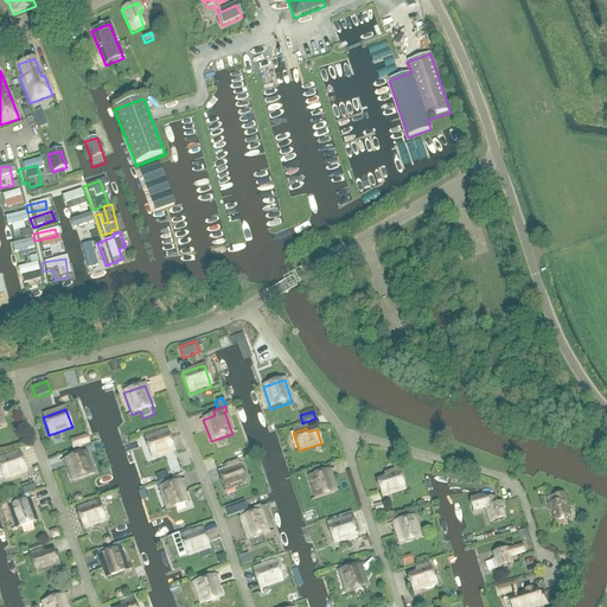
[(168,436),(160,440),(157,430),(142,435),(151,459),(174,451),(168,436)]
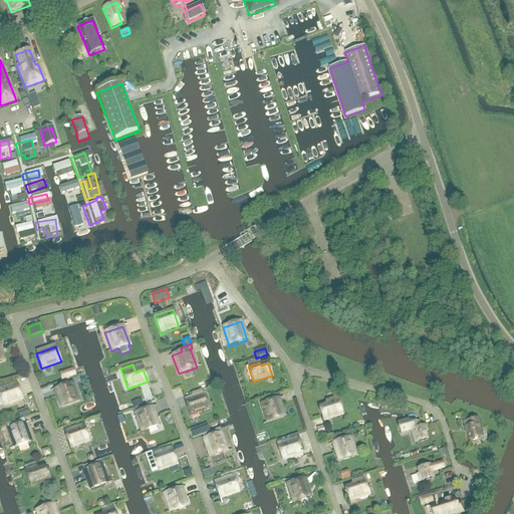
[(59,375),(61,381),(76,376),(74,370),(59,375)]
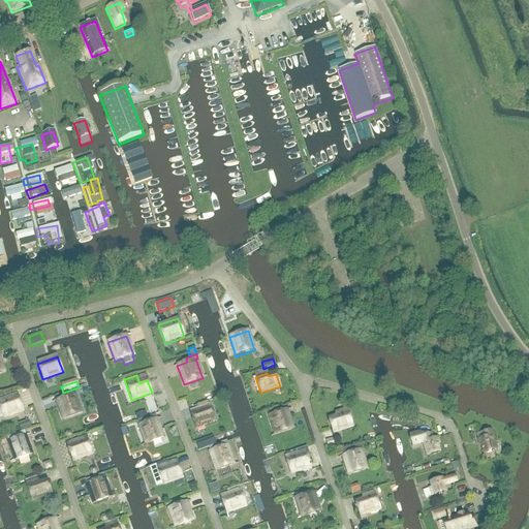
[(0,408),(4,419),(23,413),(17,394),(0,400),(0,408)]
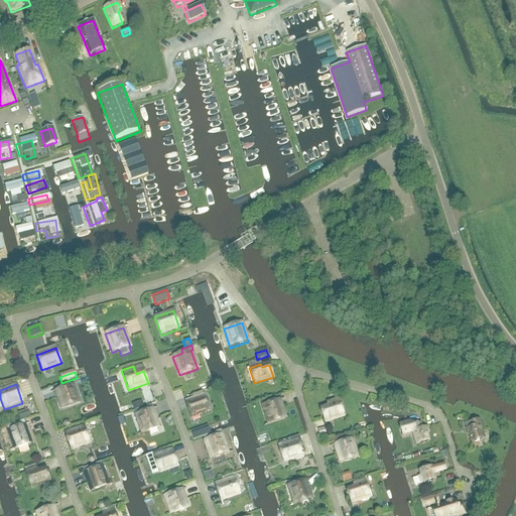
[(73,385),(54,391),(60,410),(80,403),(73,385)]
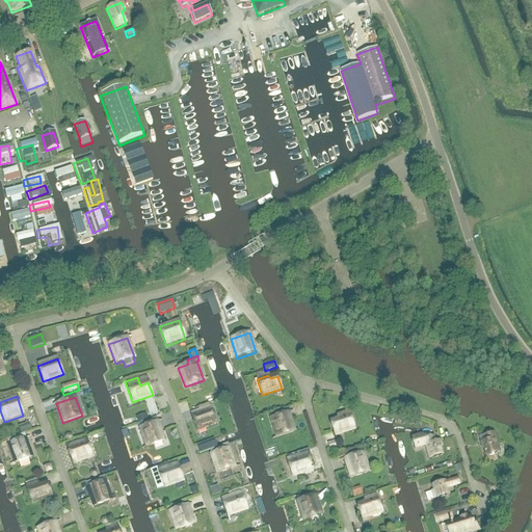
[(174,403),(176,411),(185,410),(183,401),(174,403)]
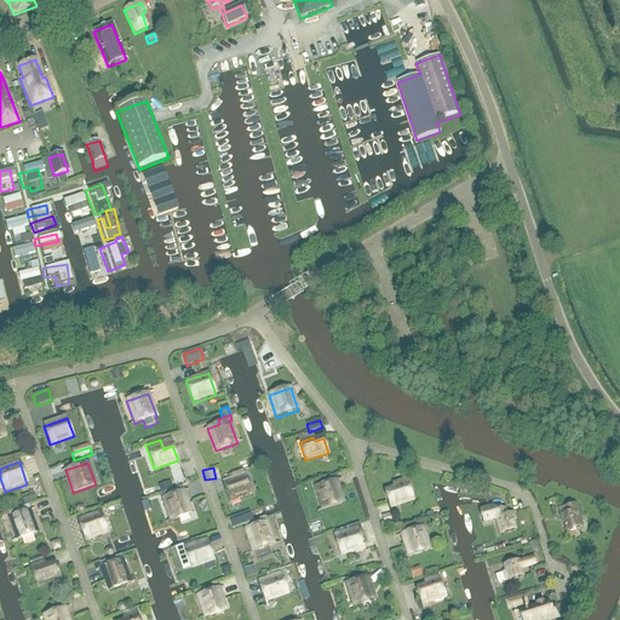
[(230,504),(253,497),(245,474),(222,482),(230,504)]
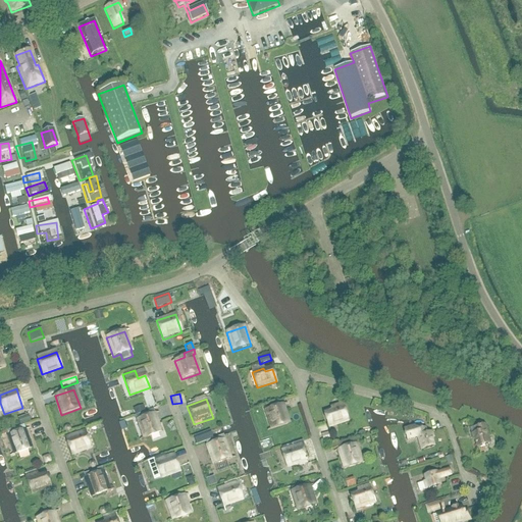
[(283,405),(264,411),(270,430),(290,424),(283,405)]
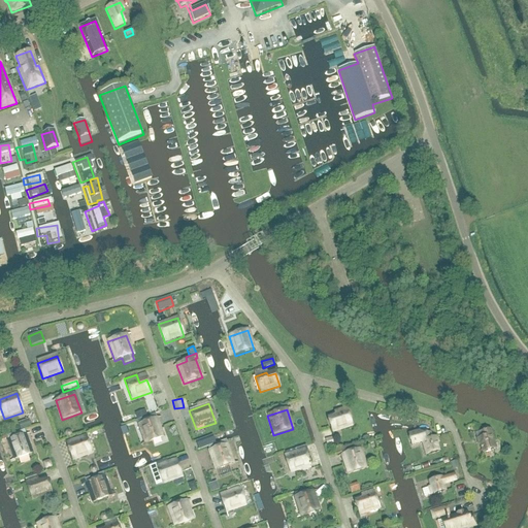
[(332,432),(352,426),(347,409),(334,414),(336,418),(328,420),(332,432)]
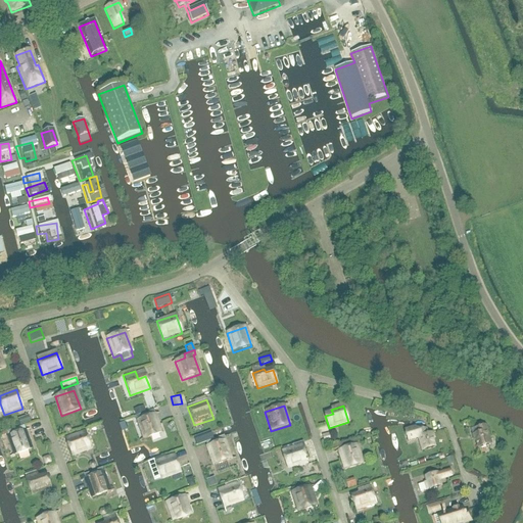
[(135,417),(143,439),(161,432),(153,411),(135,417)]
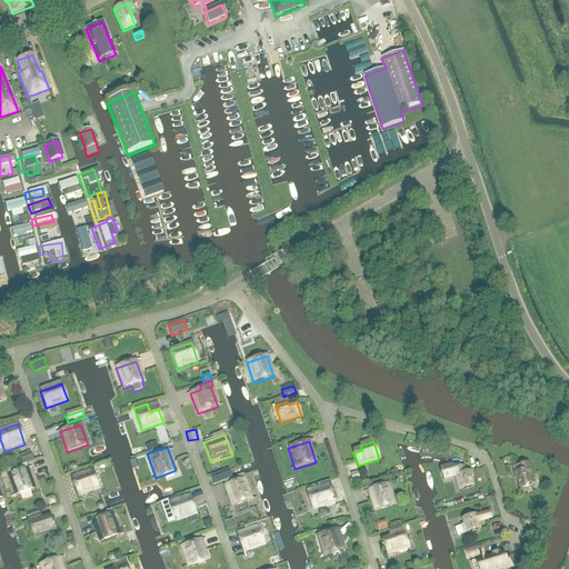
[(30,452),(19,457),(22,463),(33,459),(30,452)]
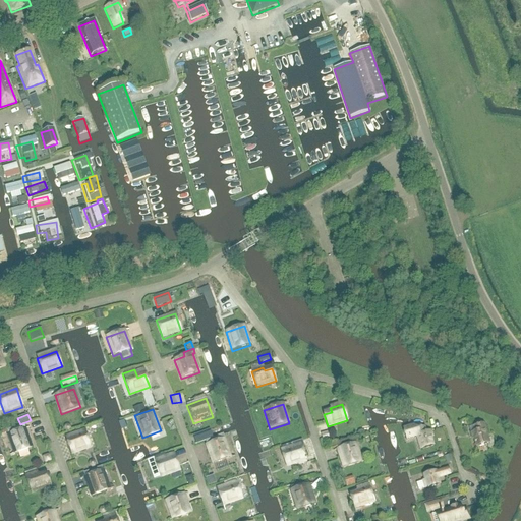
[(25,422),(30,436),(41,432),(37,419),(25,422)]
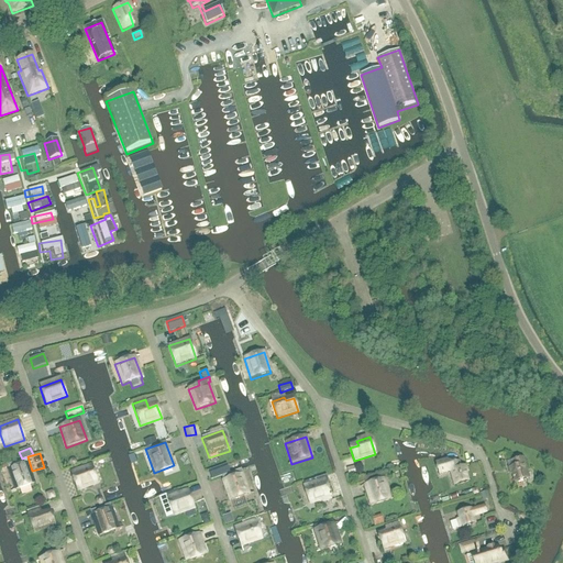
[(7,465),(8,471),(14,492),(34,484),(28,464),(25,459),(7,465)]
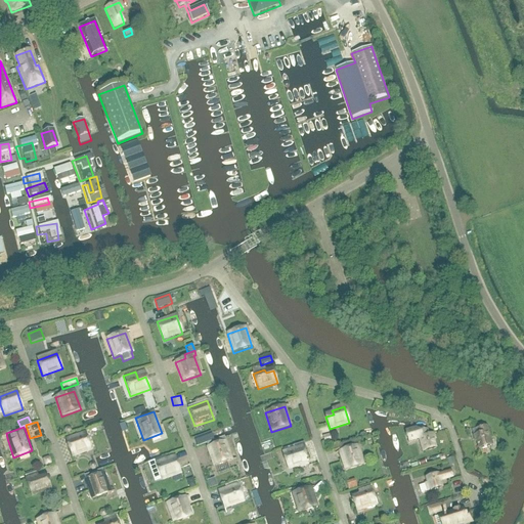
[(492,446),(486,427),(476,430),(477,435),(473,437),(474,442),(476,442),(478,450),(492,446)]
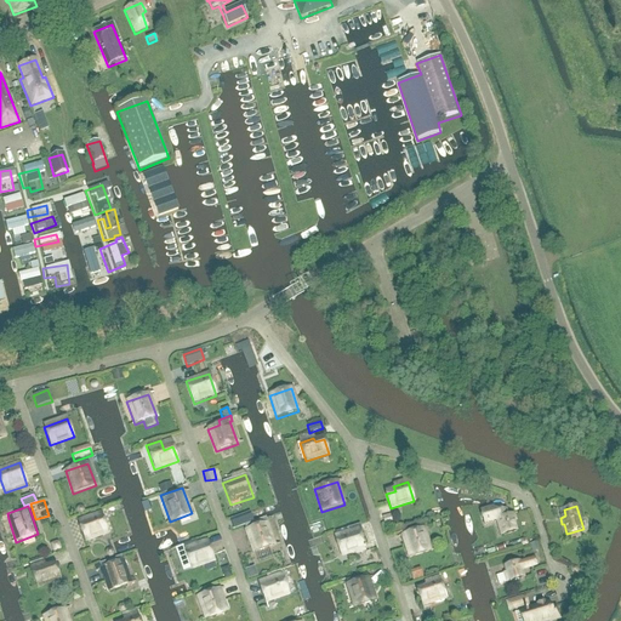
[(505,511),(503,511),(502,508),(495,510),(493,507),(479,510),(484,525),(496,522),(501,537),(517,533),(513,523),(516,522),(513,514),(507,517),(505,511)]
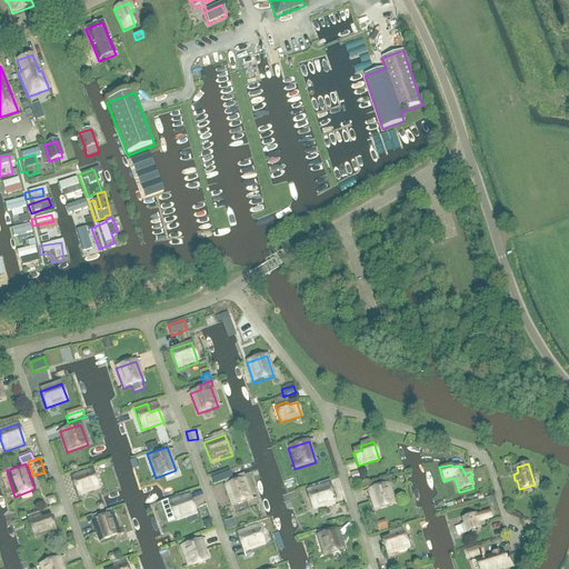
[(71,479),(72,483),(78,496),(99,489),(91,468),(78,472),(80,477),(71,479)]
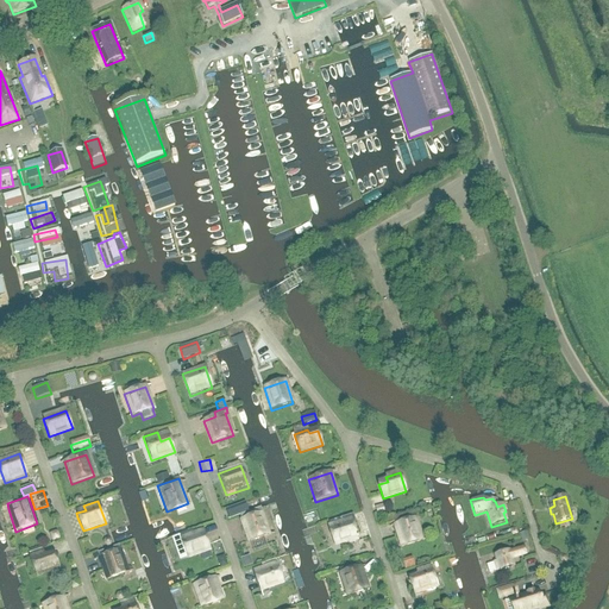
[(262,514),(240,521),(248,544),(270,535),(262,514)]
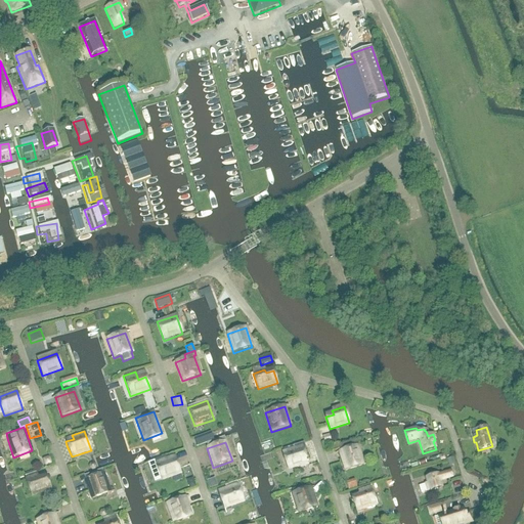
[(357,446),(339,452),(345,472),(363,466),(357,446)]
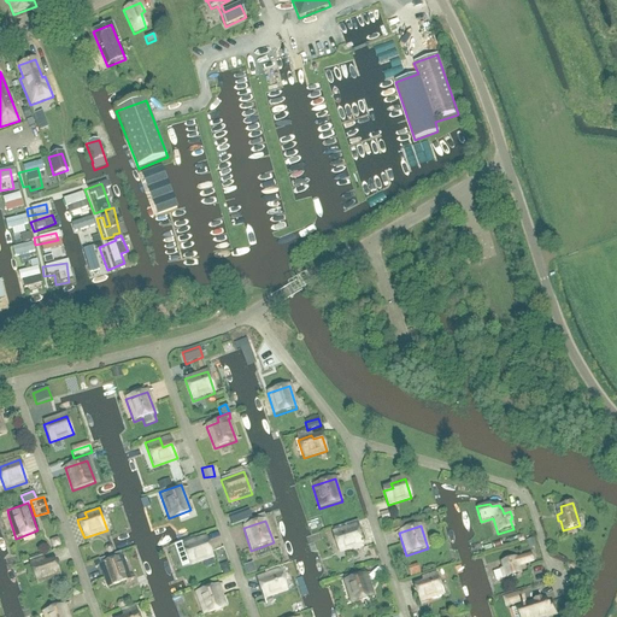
[(362,546),(357,532),(347,534),(346,530),(333,534),(338,553),(362,546)]
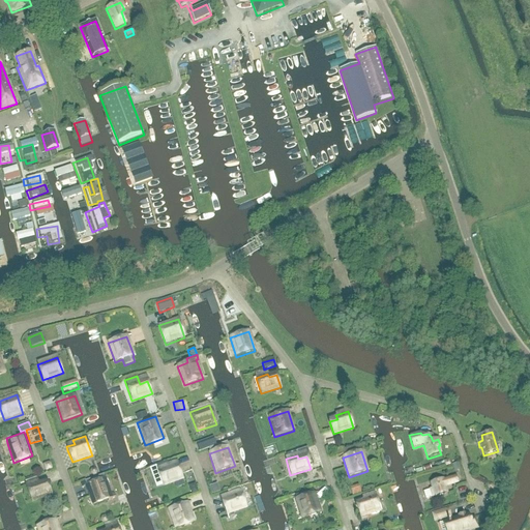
[(178,466),(170,469),(168,462),(155,466),(163,486),(182,478),(178,466)]
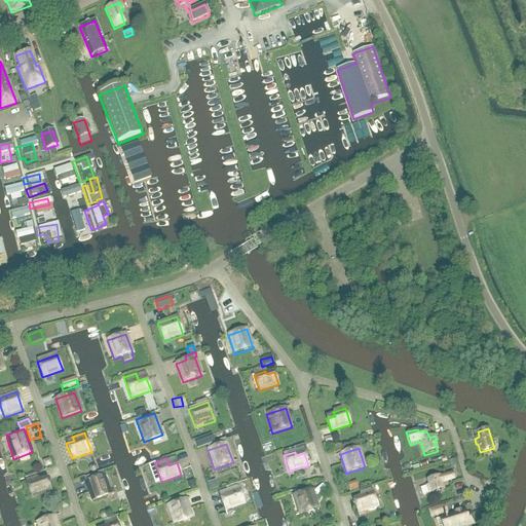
[(83,479),(92,501),(111,495),(102,472),(83,479)]
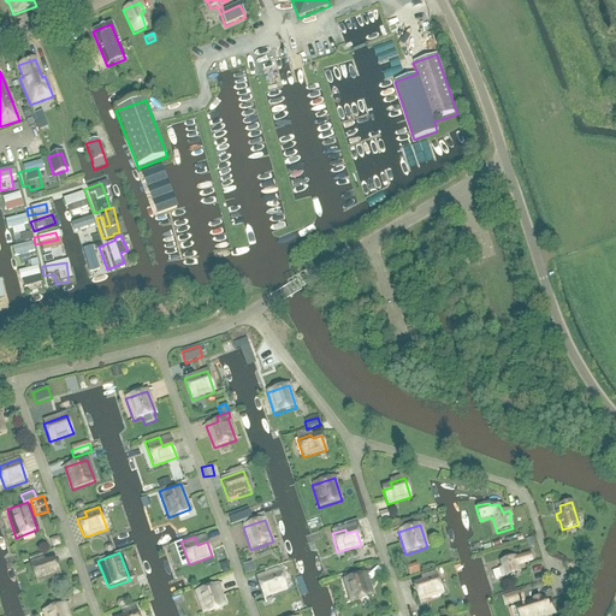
[(529,555),(514,560),(513,558),(499,562),(505,579),(519,574),(516,567),(532,562),(529,555)]
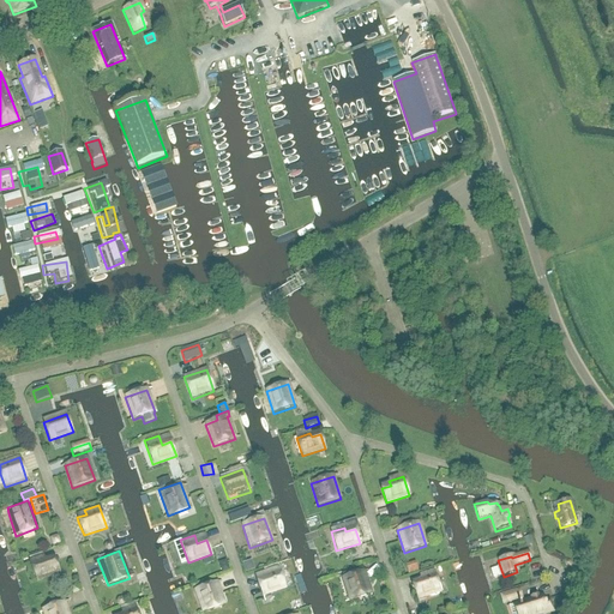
[(54,559),(46,563),(42,554),(29,559),(37,582),(60,573),(54,559)]
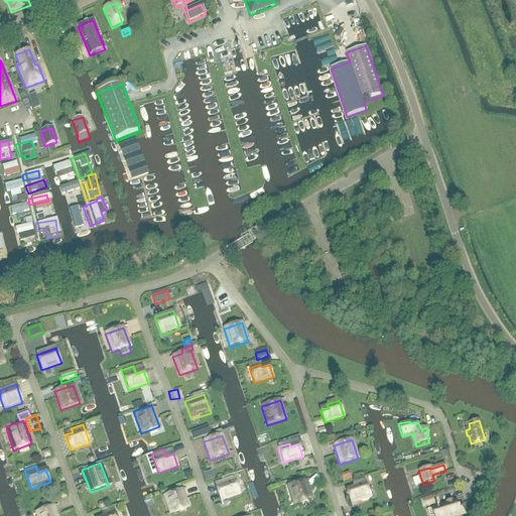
[(340,475),(343,483),(352,480),(349,472),(340,475)]
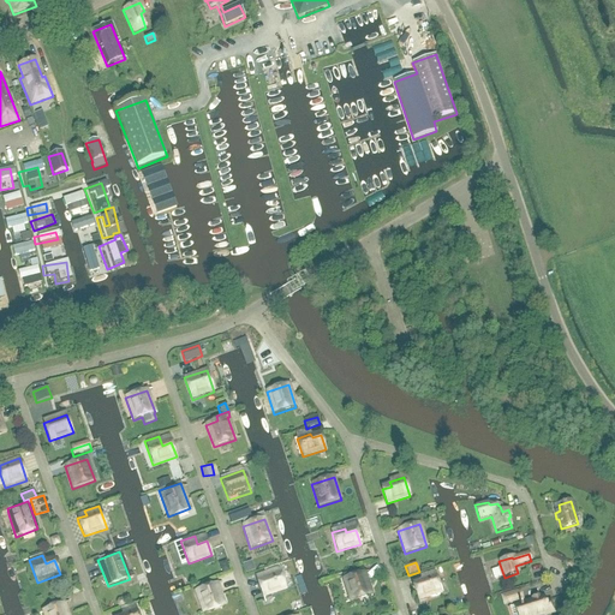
[(342,579),(350,602),(372,596),(364,568),(342,575),(344,579),(342,579)]
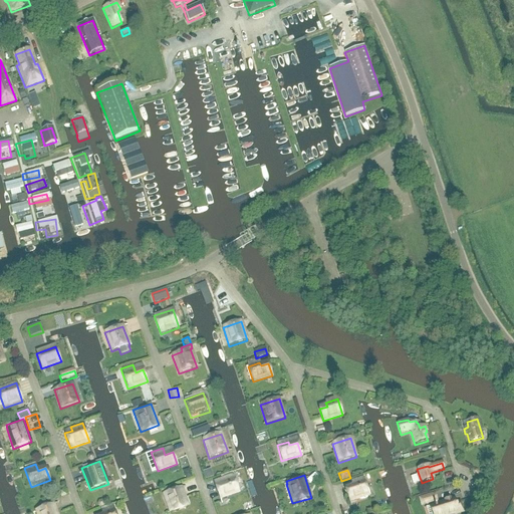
[(220,499),(239,492),(233,477),(222,481),(223,484),(215,487),(220,499)]
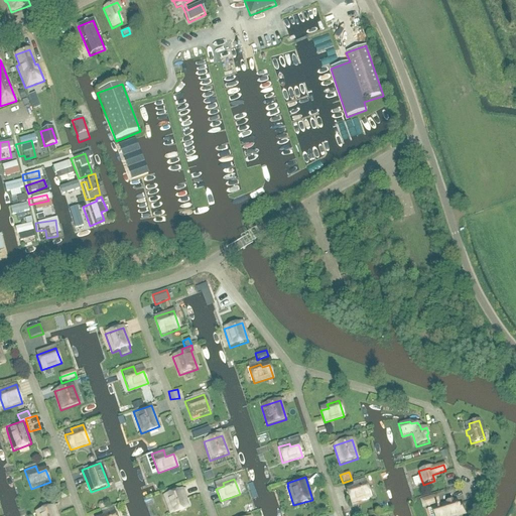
[(350,503),(370,497),(365,482),(353,486),(354,489),(346,492),(350,503)]
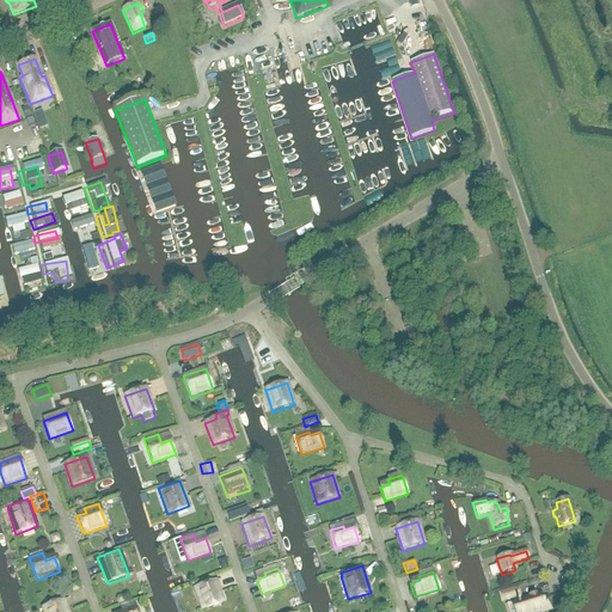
[(216,581),(195,589),(202,611),(225,604),(216,581)]
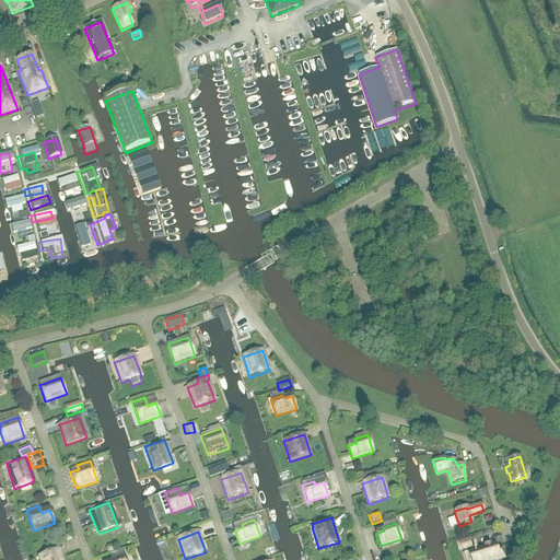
[(494,559),(499,559),(503,558),(501,551),(498,552),(497,552),(494,544),(490,545),(485,546),(486,547),(469,552),(471,559),(494,559)]
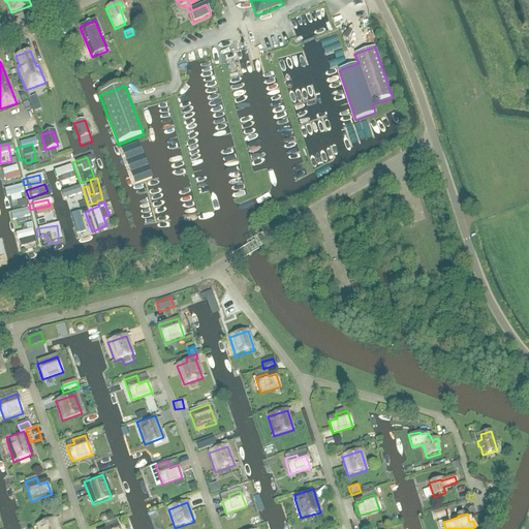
[(58,528),(55,519),(36,526),(37,528),(58,528)]
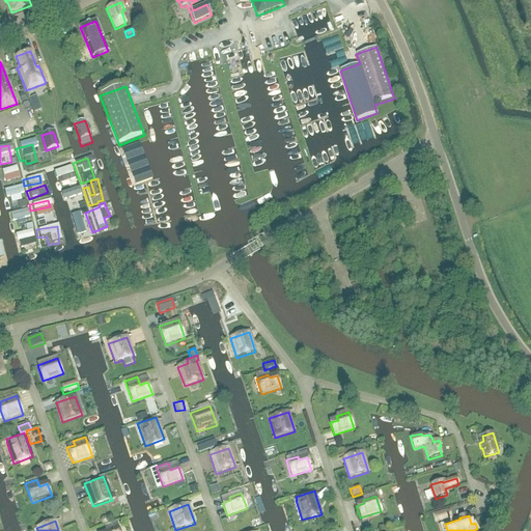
[(118,530),(117,527),(117,525),(115,522),(104,526),(105,529),(105,530),(118,530)]
